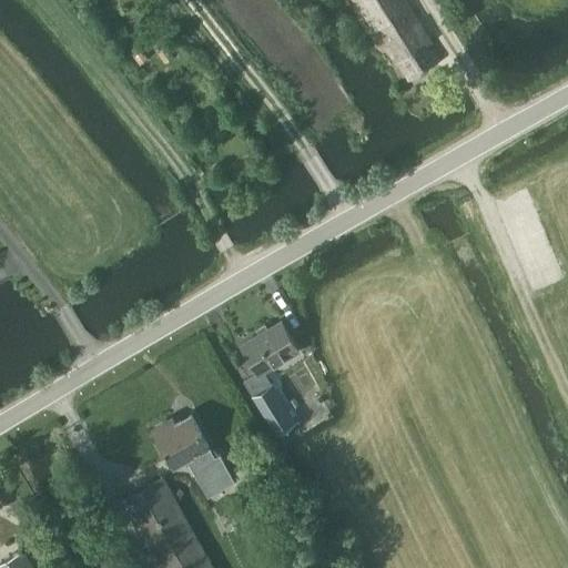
[(406,0),(353,0),(382,46),(386,42),(409,79),(443,58),(406,0)]
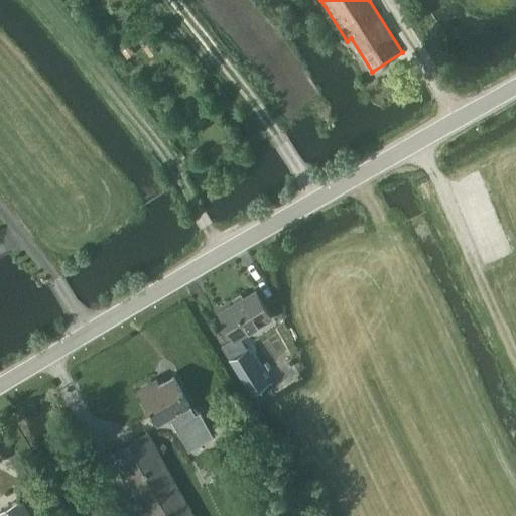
[(257,290),(222,312),(236,337),(237,339),(240,337),(272,316),(257,290)]
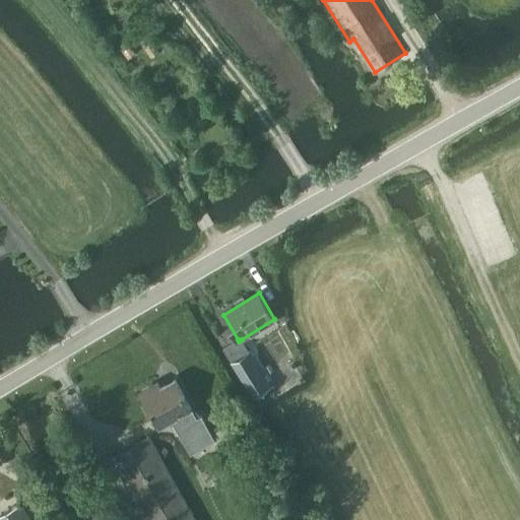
[(238,339),(224,347),(234,362),(255,396),(272,386),(251,350),(250,351),(242,339),(239,341),(238,339)]
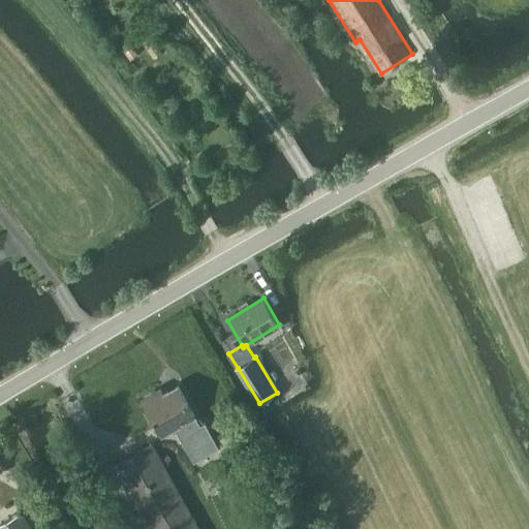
[(194,461),(219,447),(205,424),(200,426),(178,386),(163,396),(160,391),(143,401),(161,433),(174,426),(194,461)]
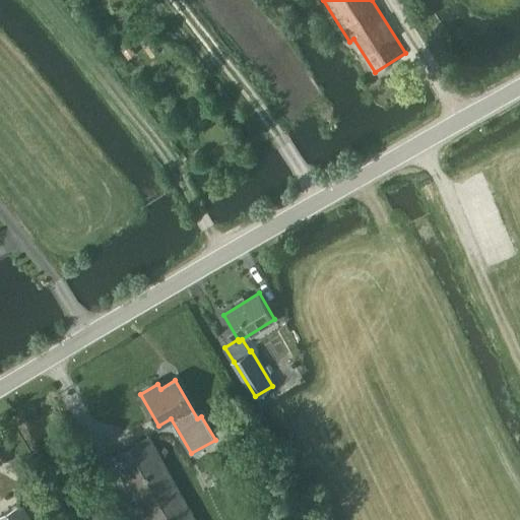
[(147,519),(197,519),(148,436),(112,457),(147,519)]
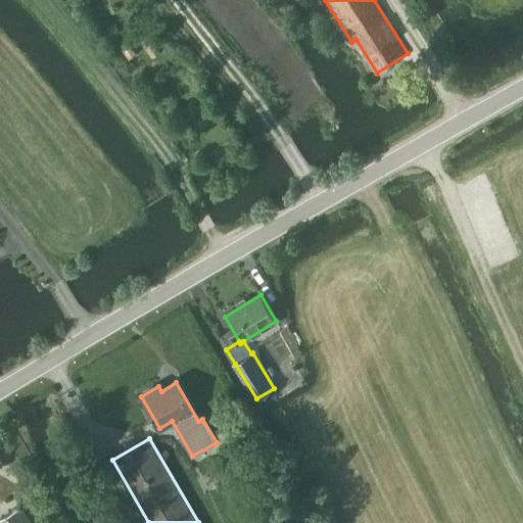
[(0,522),(32,522),(20,505),(0,517),(0,522)]
